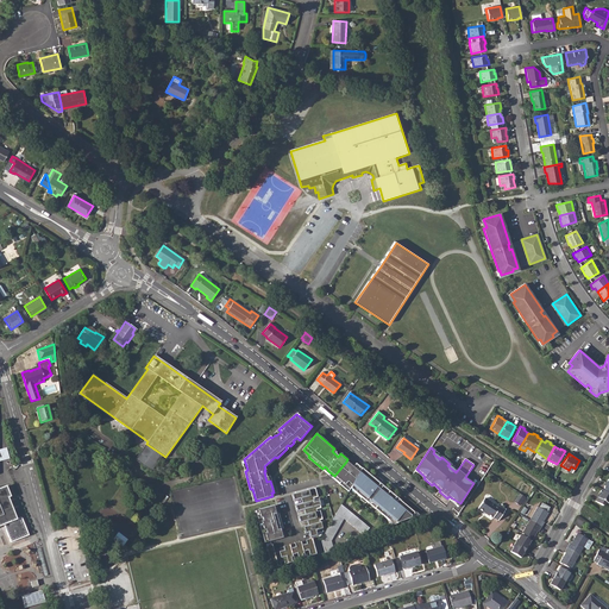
[(347,463),(346,462),(334,476),(327,470),(327,469),(325,466),(322,469),(334,479),(349,491),(352,485),(362,469),(356,464),(352,468),(347,463)]
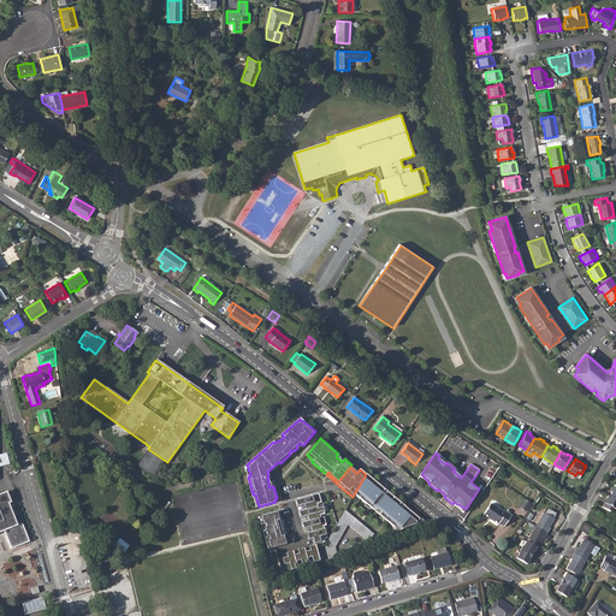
[(366,474),(356,491),(360,495),(359,497),(371,508),(372,505),(380,511),(389,519),(388,521),(394,527),(395,532),(422,521),(403,505),(402,507),(398,504),(401,503),(386,491),(385,493),(383,491),(383,490),(378,486),(379,485),(366,474)]
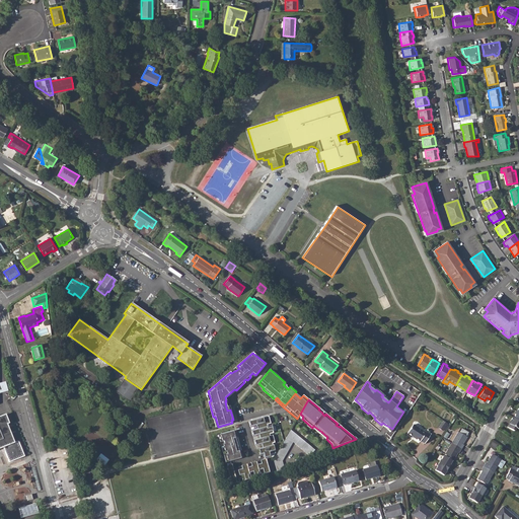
[(515,415),(507,426),(515,432),(518,426),(518,406),(518,408),(514,415),(515,415)]
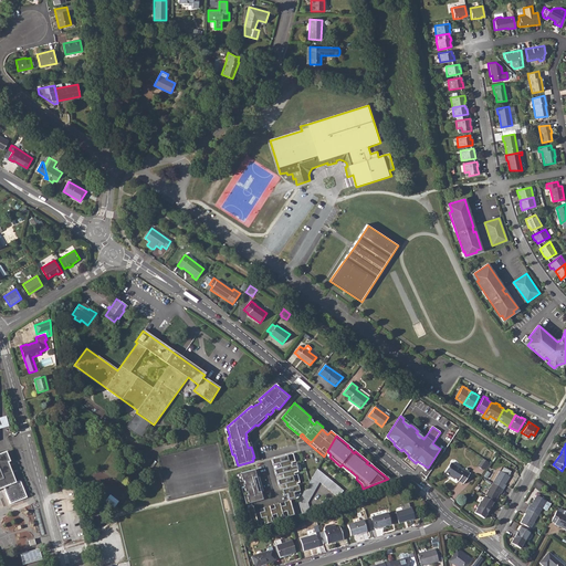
[(0,489),(3,488),(10,504),(27,498),(20,481),(16,483),(8,463),(10,462),(6,452),(0,453),(0,489)]
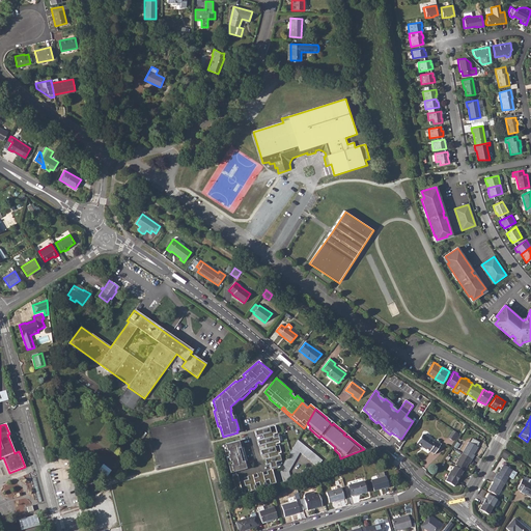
[(275,425),(255,431),(256,437),(262,435),(263,439),(257,441),(259,446),(266,444),(267,449),(260,450),(261,455),(268,454),(269,458),(264,459),(266,465),(270,464),(271,469),(278,467),(276,462),(281,460),(278,453),(281,452),(279,445),(276,446),(276,444),(279,443),(277,436),(274,436),(273,435),(277,434),(275,425)]
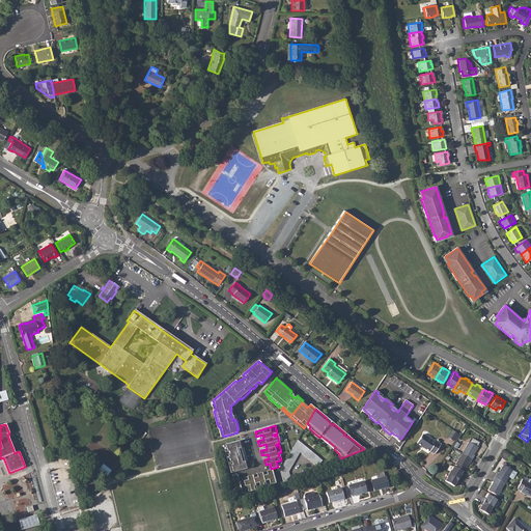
[(453,430),(449,438),(453,441),(457,434),(453,430)]
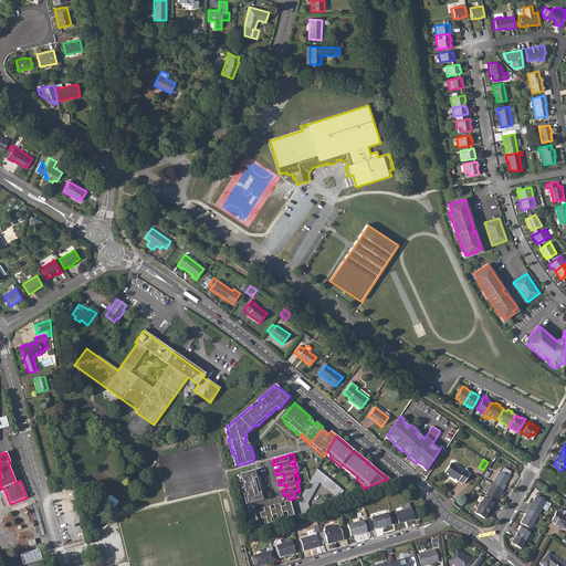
[(450,463),(443,473),(458,482),(459,481),(463,484),(470,474),(465,471),(463,472),(450,463)]
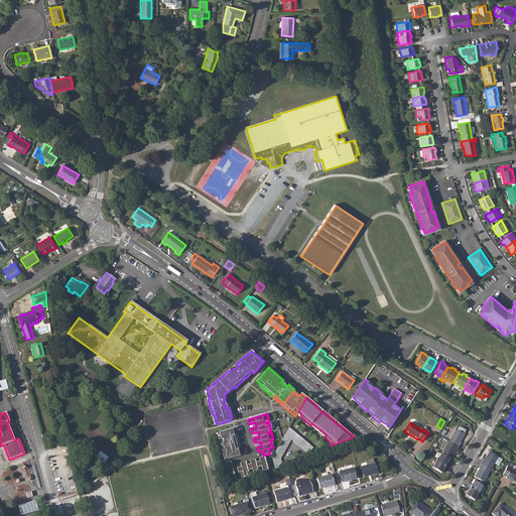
[(504,423),(503,423),(501,426),(502,426),(500,429),(498,432),(505,436),(507,433),(509,430),(513,430),(512,429),(504,423)]
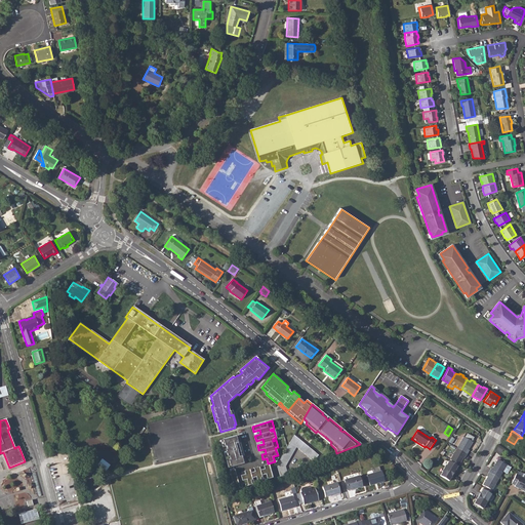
[(277,465),(281,482),(288,480),(285,466),(296,447),(313,461),(318,455),(294,435),(277,465)]
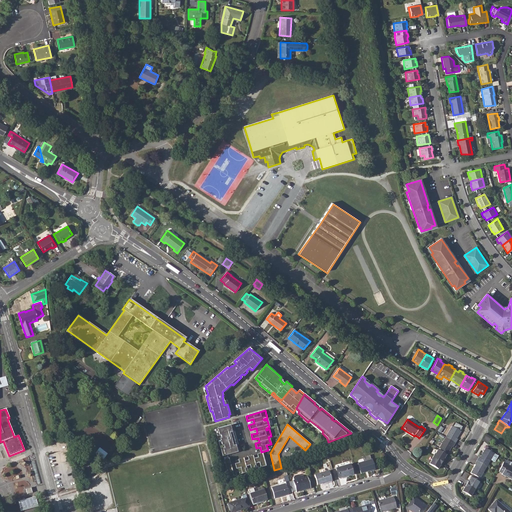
[(231,432),(230,425),(227,426),(229,435),(230,434),(233,444),(232,444),(232,446),(235,445),(236,445),(232,431),(231,432)]
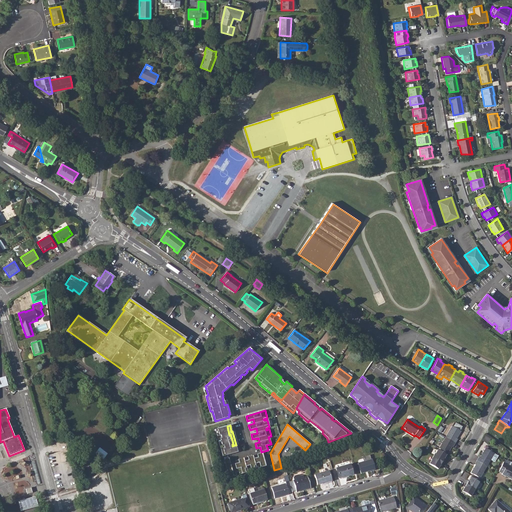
[(227,426),(215,429),(222,456),(237,452),(235,445),(232,446),(232,444),(233,444),(230,434),(229,435),(227,426)]
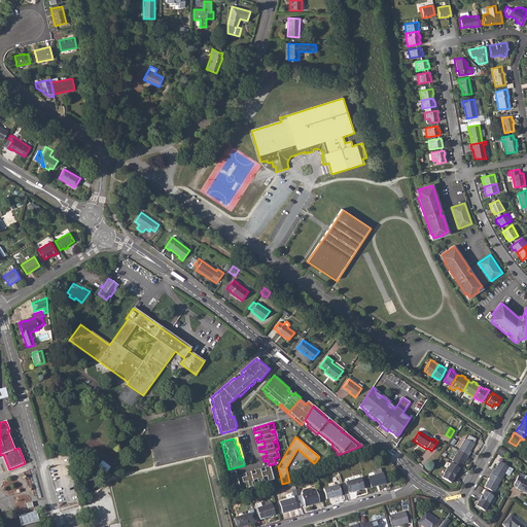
[(464,438),(457,450),(451,461),(460,466),(464,459),(465,459),(467,456),(470,452),(469,451),(472,444),(464,438)]
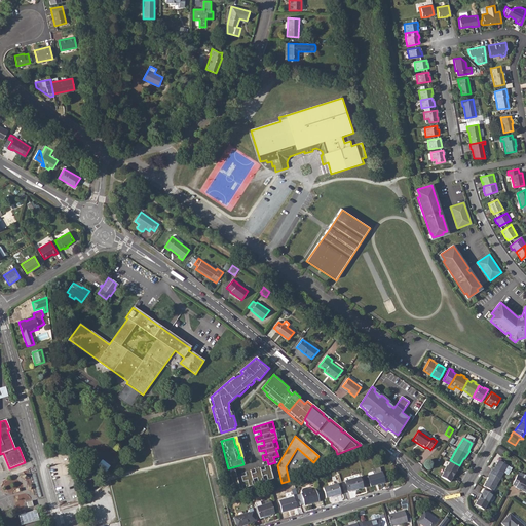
[(278,459),(278,456),(273,457),(275,462),(268,464),(268,465),(269,465),(275,463),(278,461),(278,459)]
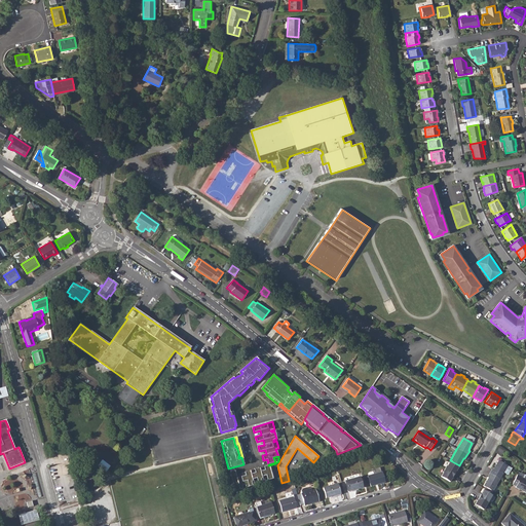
[(103,459),(99,465),(106,472),(111,465),(103,459)]
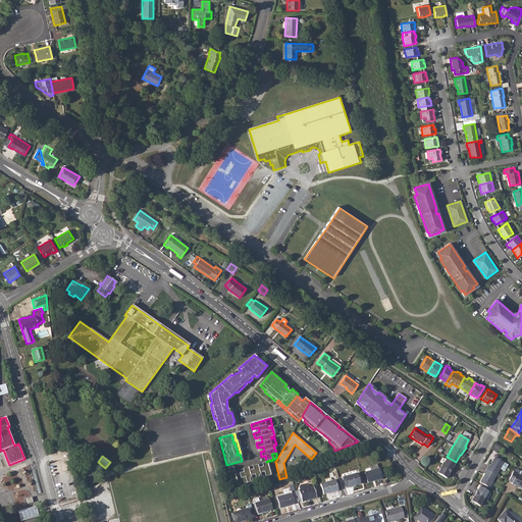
[(442,462),(440,465),(438,468),(438,469),(436,473),(446,478),(448,474),(450,475),(452,471),(453,468),(452,468),(454,463),(445,458),(442,462)]
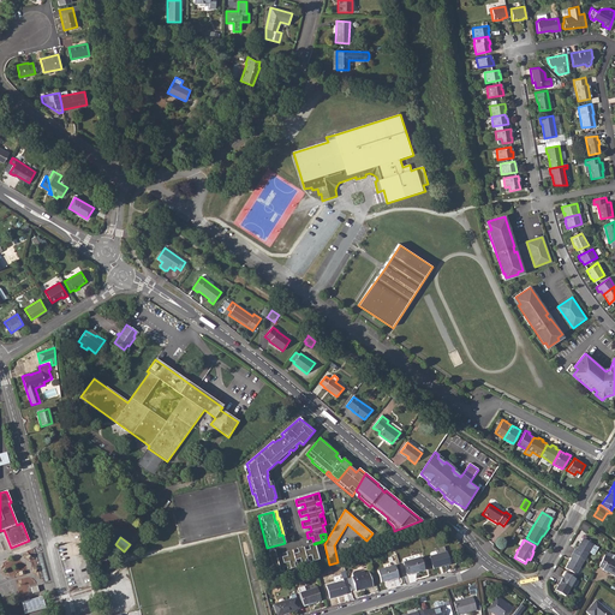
[(574,549),(572,554),(569,557),(571,559),(566,567),(575,574),(584,561),(593,544),(583,539),(575,550),(574,549)]
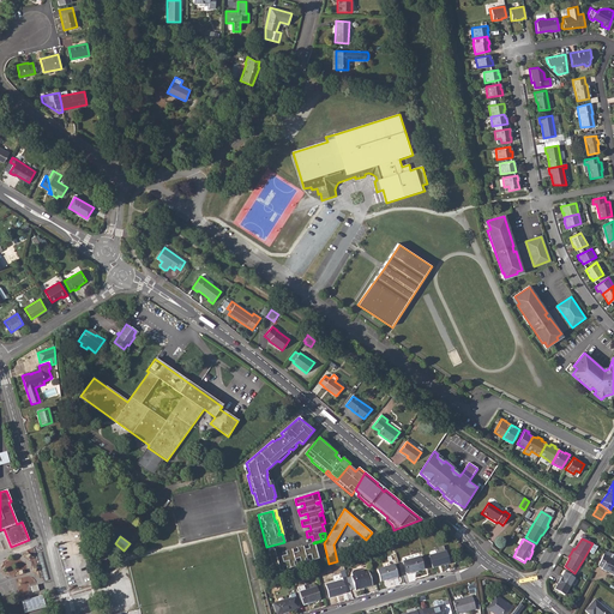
[(274,549),(268,551),(274,573),(283,571),(282,566),(286,566),(287,569),(296,566),(295,564),(298,563),(298,565),(307,563),(307,560),(308,560),(309,561),(318,559),(314,543),(313,543),(307,545),(308,548),(304,551),(302,546),(296,548),(298,552),(293,553),(292,549),(286,551),(287,554),(276,558),(274,549)]
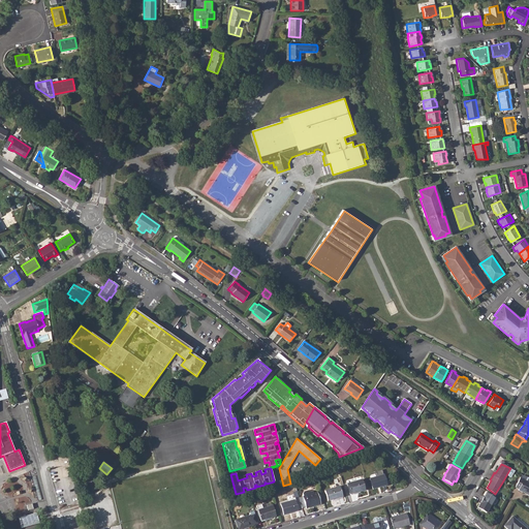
[(384,474),(370,478),(372,489),(386,485),(384,474)]
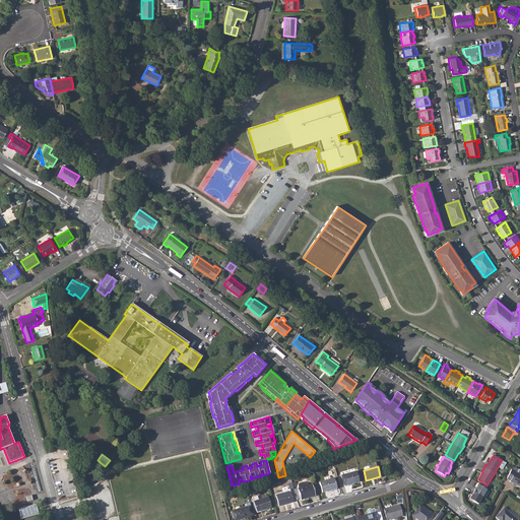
[(22,467),(15,470),(22,491),(30,486),(22,467)]
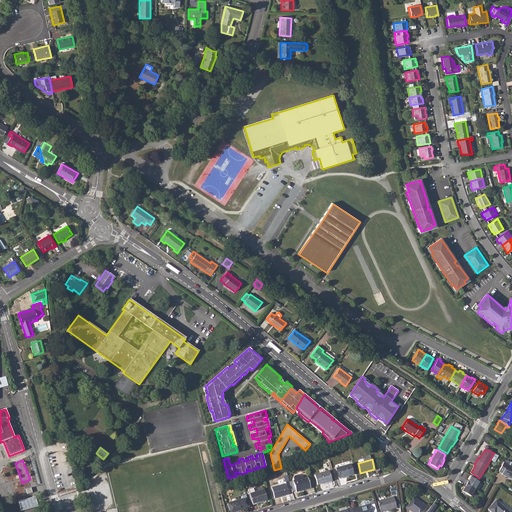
[(504,461),(499,472),(502,473),(502,474),(511,479),(511,467),(507,465),(507,463),(504,461)]
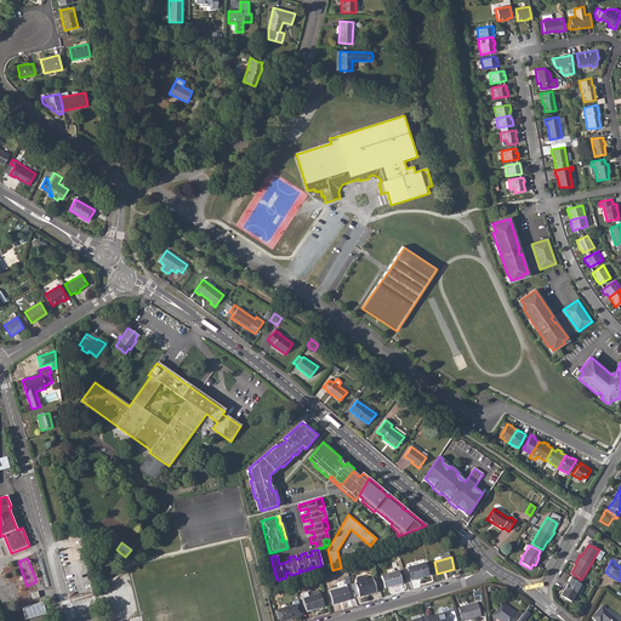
[(425,563),(406,568),(410,580),(428,575),(425,563)]
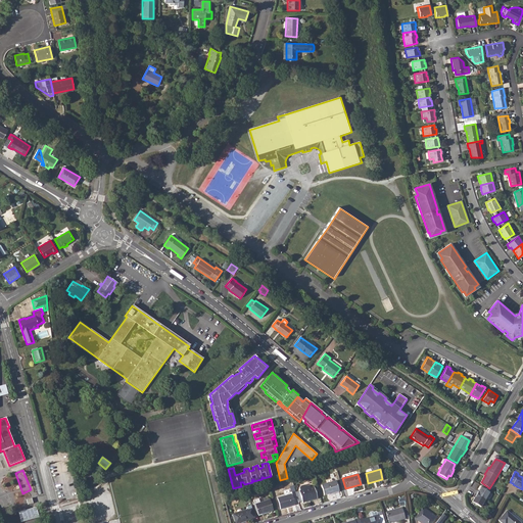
[(336,481),(321,485),(324,494),(338,490),(336,481)]
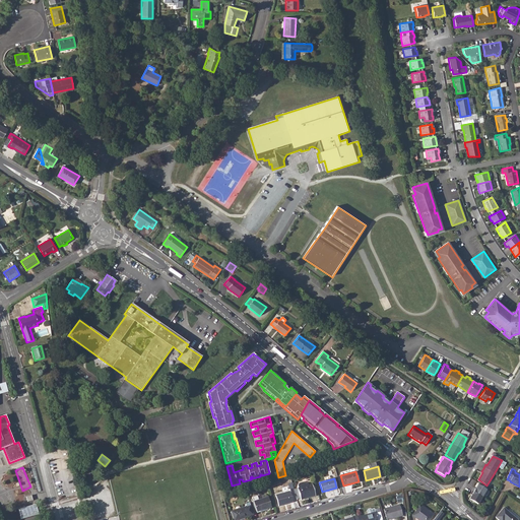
[(297,493),(295,494),(295,496),(297,500),(300,498),(301,500),(315,496),(312,483),(309,484),(308,481),(305,482),(303,481),(299,482),(298,484),(299,488),(295,489),(297,493)]
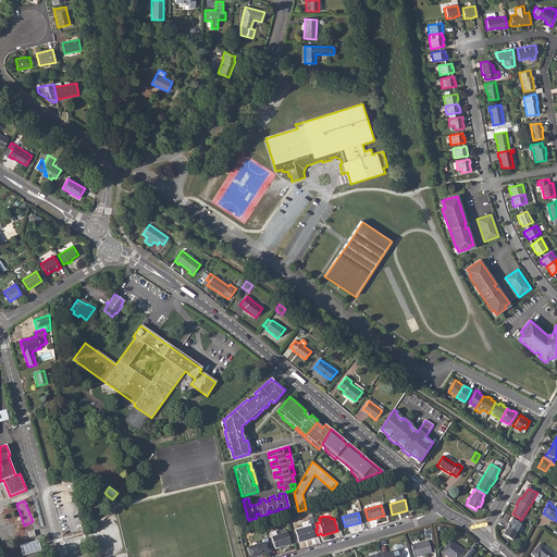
[(507,522),(506,525),(504,529),(505,530),(503,534),(511,539),(514,535),(515,535),(516,532),(518,529),(518,528),(520,523),(511,519),(509,523),(507,522)]
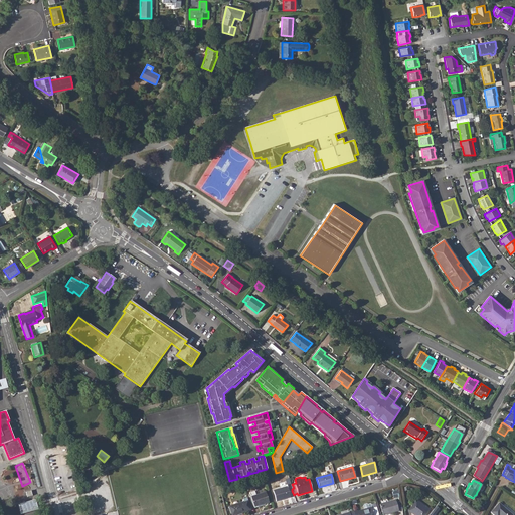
[(291,484),(290,484),(287,484),(287,486),(273,490),(276,501),(291,497),(289,492),(292,491),(292,489),(291,484)]
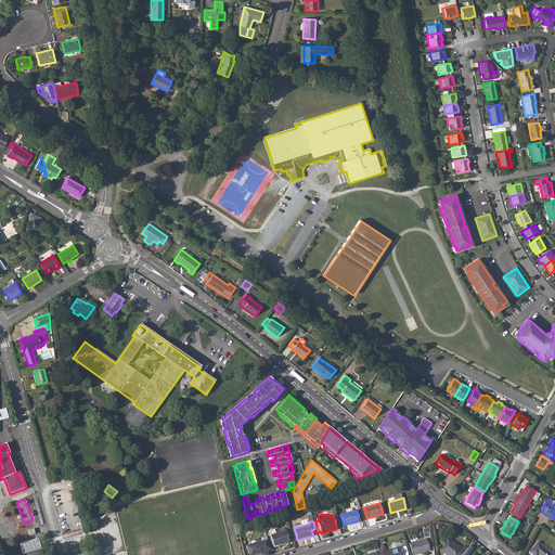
[(285,530),(270,536),(273,545),(288,541),(285,530)]
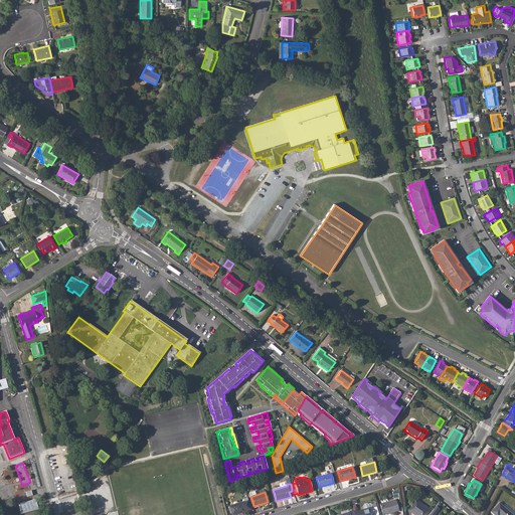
[(21,514),(39,509),(36,499),(18,504),(21,514)]
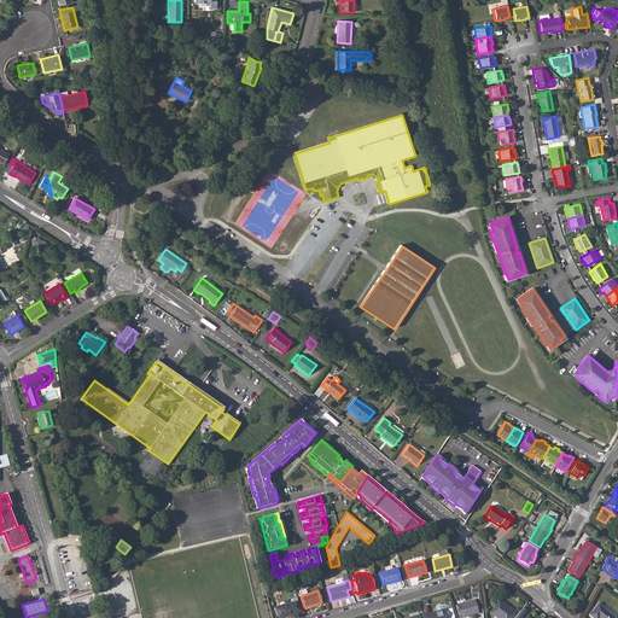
[(474,600),(456,605),(460,617),(478,612),(474,600)]
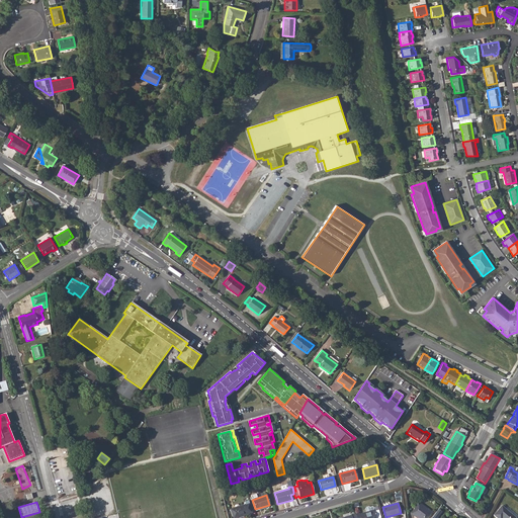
[(419,503),(411,514),(417,517),(426,517),(431,512),(419,503)]
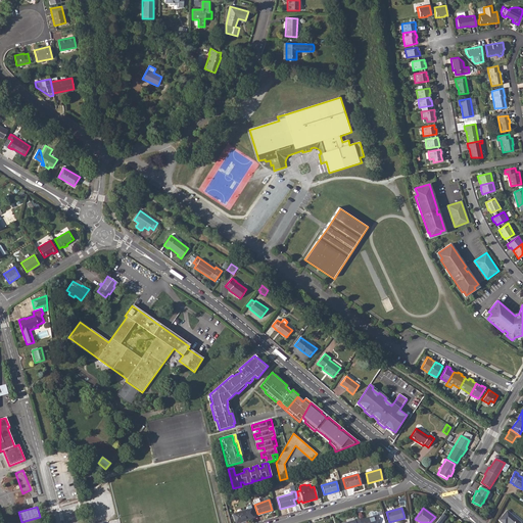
[(236,513),(233,514),(235,522),(236,522),(250,518),(248,510),(242,511),(241,509),(236,510),(236,513)]
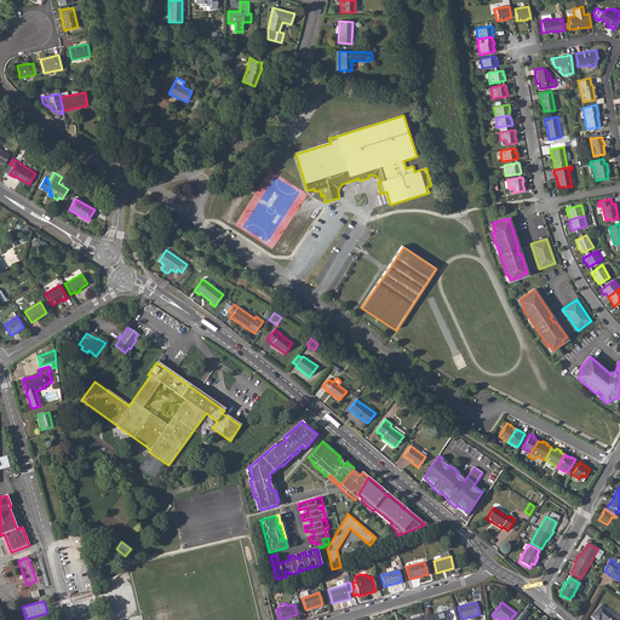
[(616,619),(600,606),(590,618),(592,619),(616,619)]
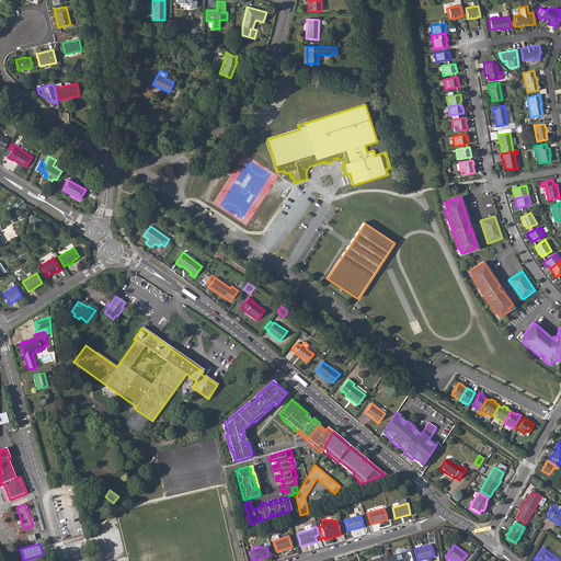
[(388,556),(385,557),(385,560),(407,560),(405,553),(405,552),(404,550),(403,549),(400,550),(399,549),(397,550),(396,551),(397,554),(389,557),(388,556)]
